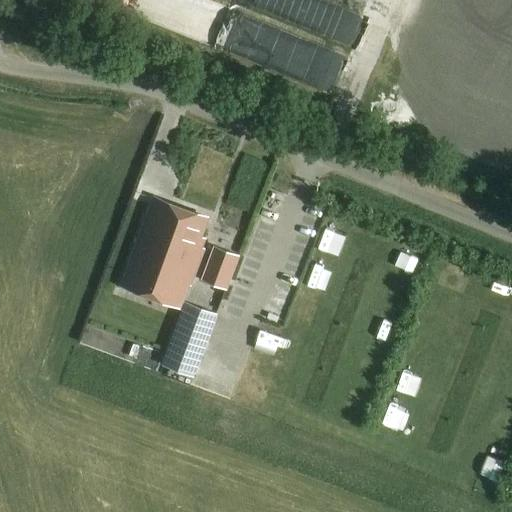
[(121,288),(183,311),(206,250),(201,249),(205,239),(201,238),(207,222),(153,202),(121,288)]
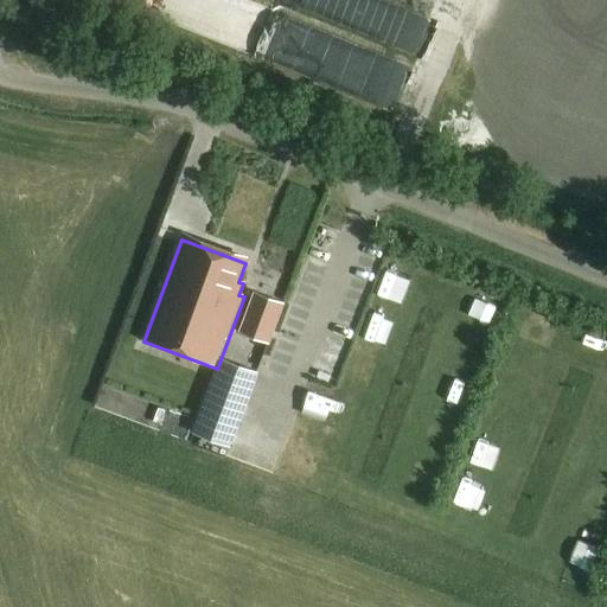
[(255,299),(240,334),(268,346),(282,311),(255,299)]
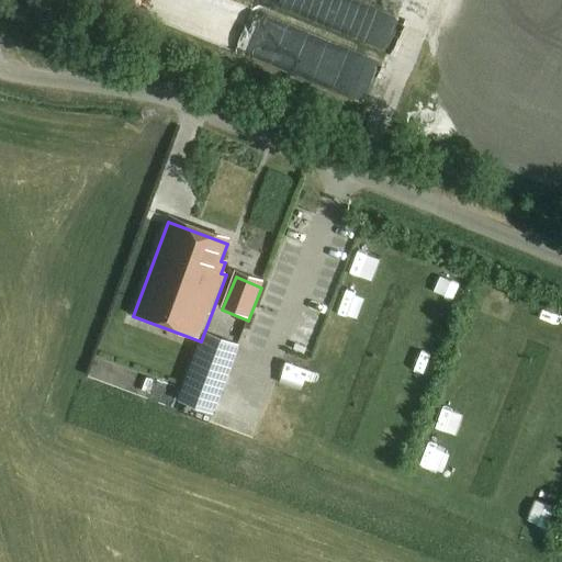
[(238,345),(205,333),(191,371),(224,383),(238,345)]
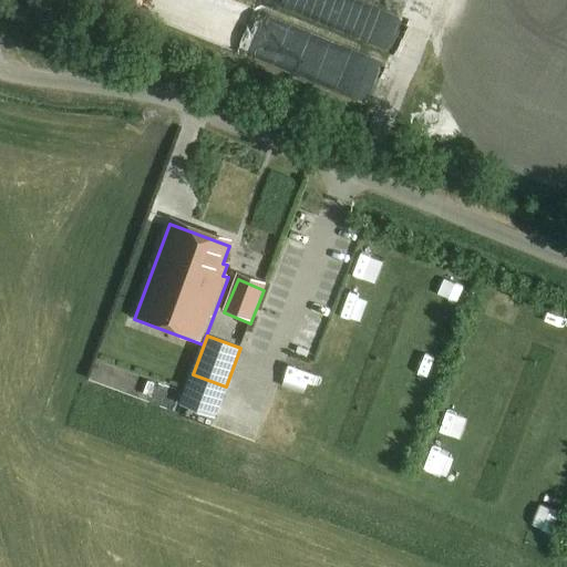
[(226,387),(193,374),(183,400),(216,412),(226,387)]
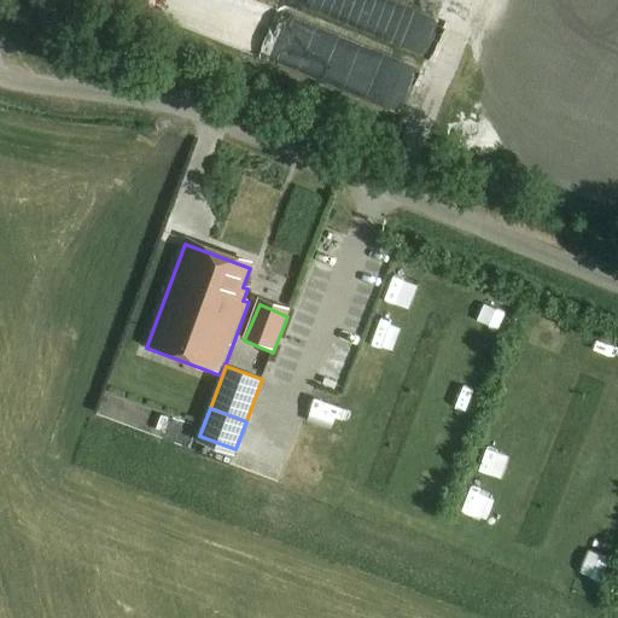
[(180,456),(185,441),(159,433),(155,449),(180,456)]
